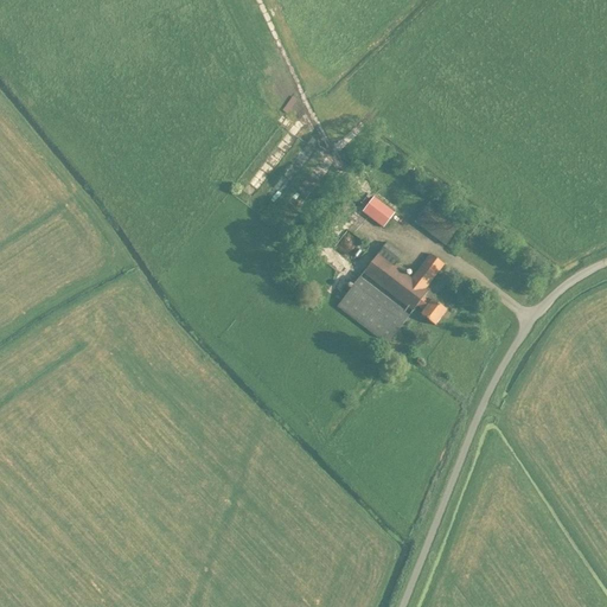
[(362,209),(382,225),(393,211),(372,195),(362,209)]
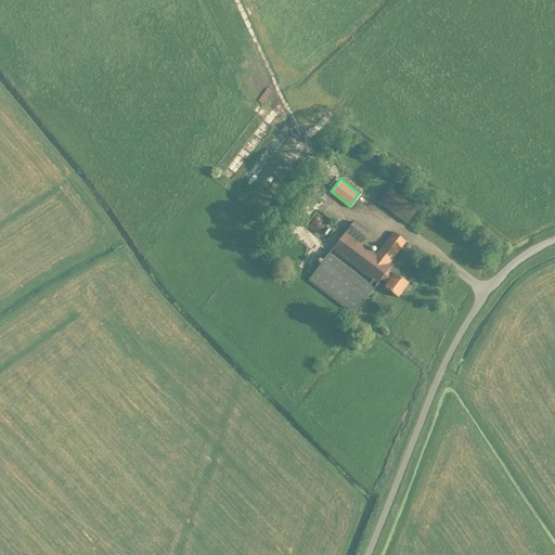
[(377,201),(405,222),(420,205),(391,183),(377,201)]
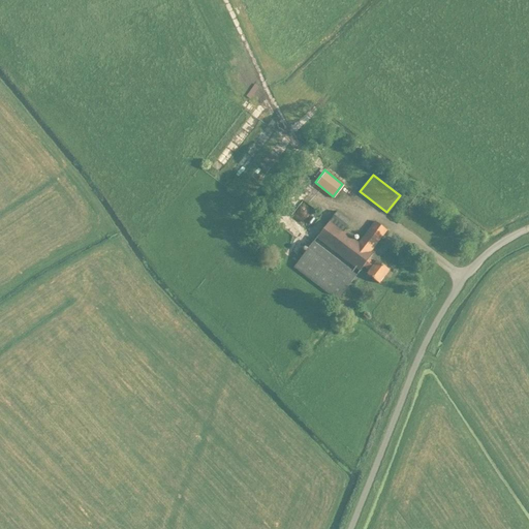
[(309,212),(313,208),(301,197),(288,214),(306,228),(315,216),(309,212)]
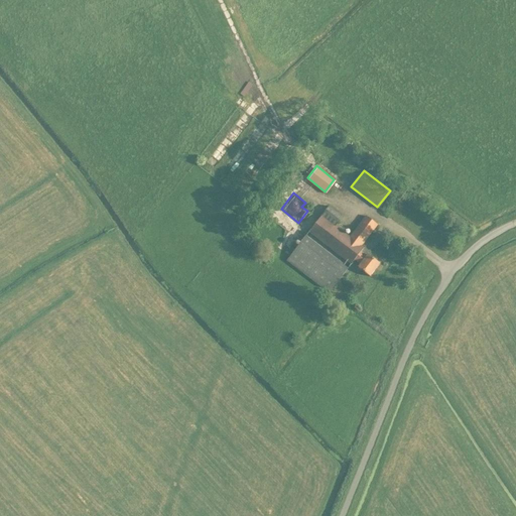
[(335,224),(342,215),(328,204),(307,230),(350,262),(354,258),(359,262),(357,265),(368,274),(378,261),(366,252),(365,254),(360,250),(363,246),(360,244),(376,223),(365,214),(349,235),(335,224)]
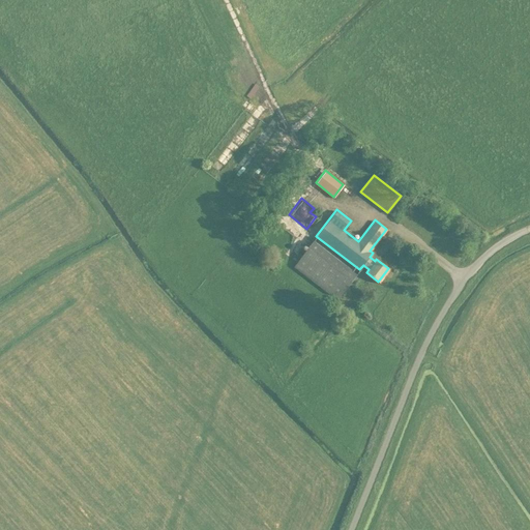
[(293,266),(336,299),(355,274),(313,241),(293,266)]
